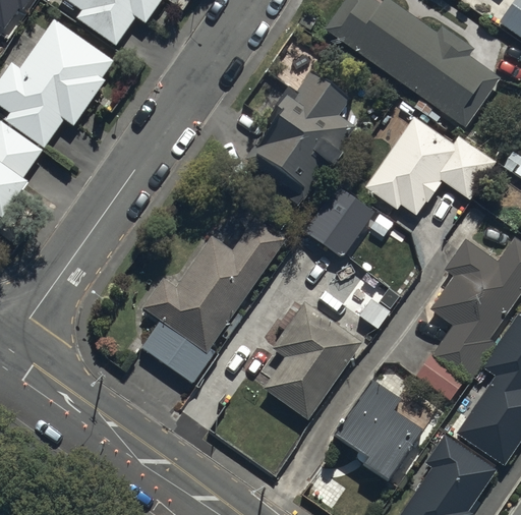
[(0,0),(0,23),(5,27),(25,0),(0,0)]
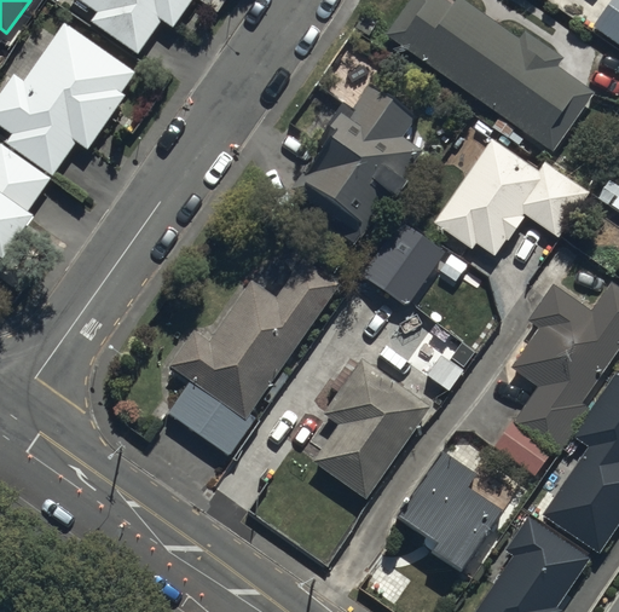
[(80,0),(150,51),(186,0),(80,0)]
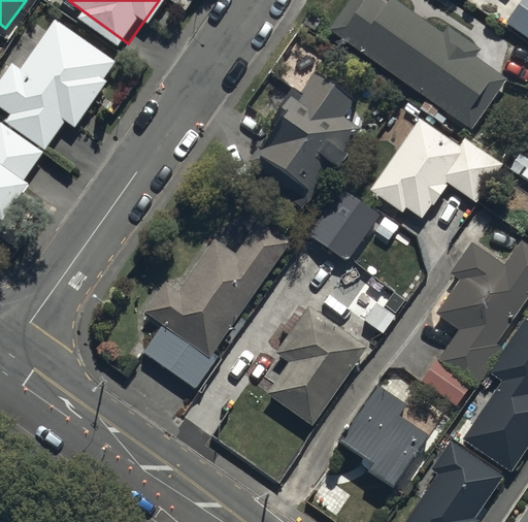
[(349,0),(328,30),(425,97),(419,106),(442,123),(446,117),(437,110),(439,107),(471,130),(506,79),(474,57),(481,49),(448,26),(442,35),(391,0),(389,0),(386,4),(380,0),(349,0)]
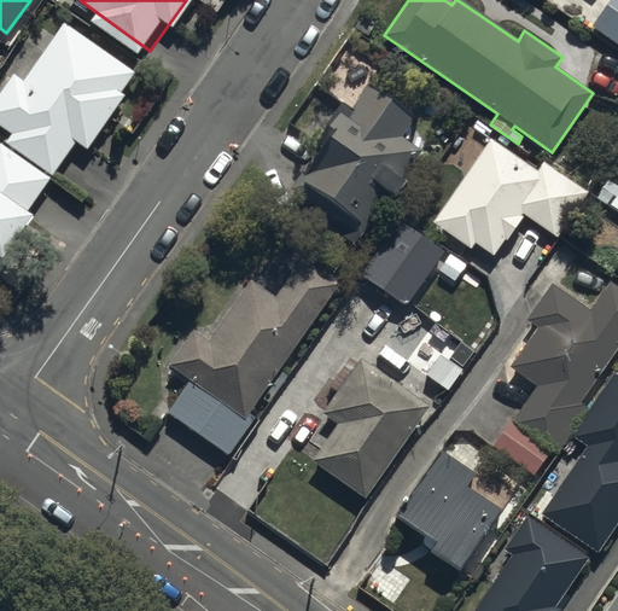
[(610,0),(592,27),(617,45),(617,0),(610,0)]
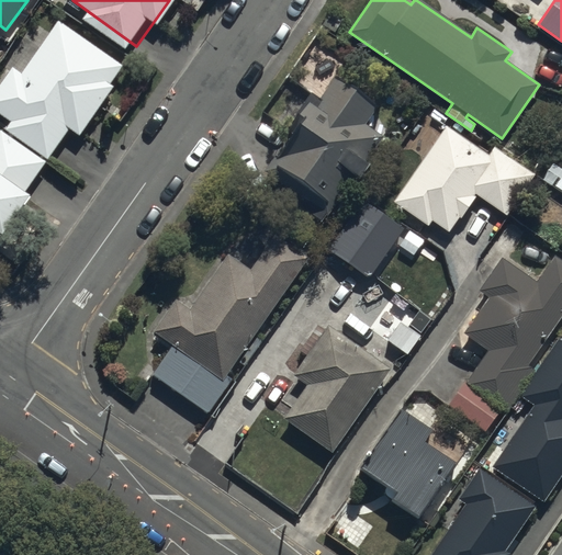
[(0,236),(3,239),(34,195),(24,190),(70,126),(81,134),(128,68),(57,18),(21,69),(14,65),(0,83),(0,110),(11,117),(0,133),(0,236)]
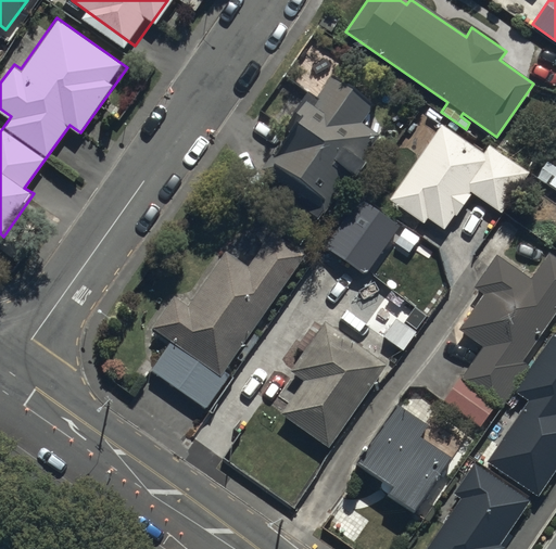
[(375,105),(331,75),(317,96),(308,90),(297,106),(301,110),(282,136),(286,138),(262,171),(283,187),(279,192),(315,217),(319,209),(325,213),(350,178),(355,181),(366,167),(361,163),(380,135),(363,123),(375,105)]
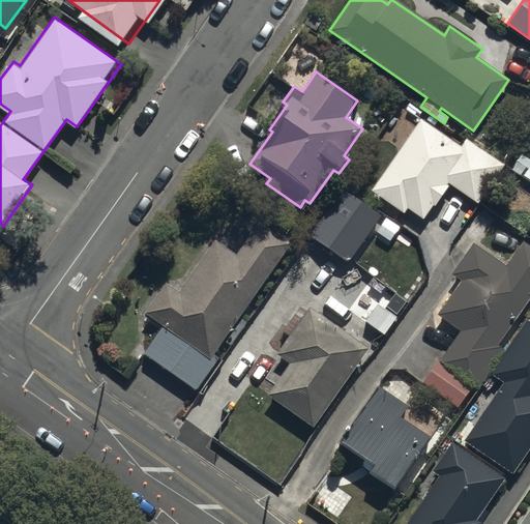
[(461,146),(420,118),(371,192),(404,214),(408,209),(423,220),(433,205),(435,206),(449,186),(479,206),(507,166),(466,138),(461,146)]
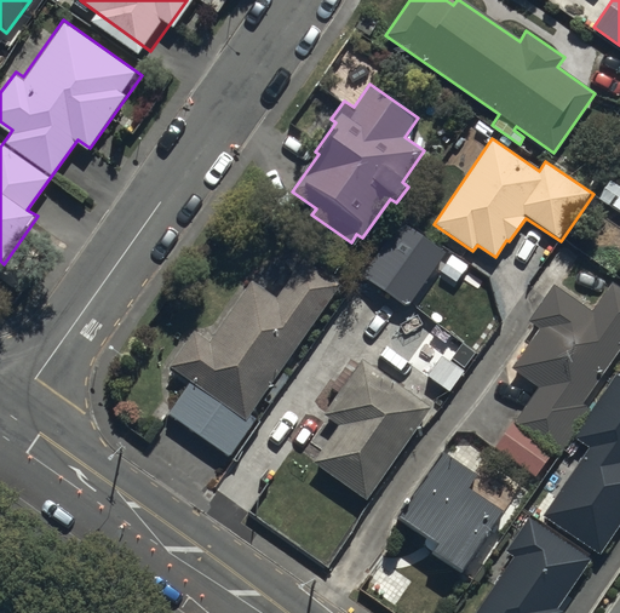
[(407,309),(446,253),(401,222),(362,278),(407,309)]
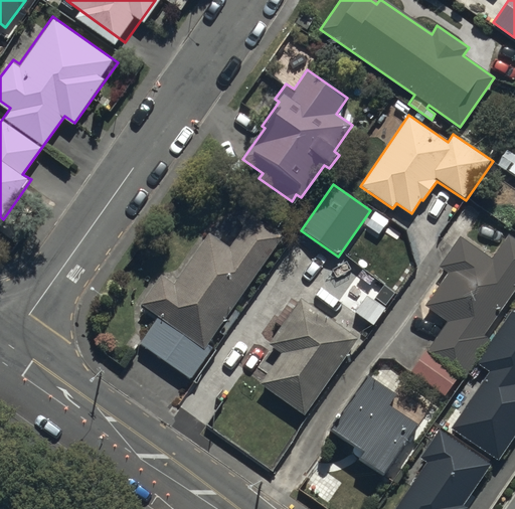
[(208,344),(281,237),(250,216),(228,247),(208,234),(174,284),(161,275),(140,305),(158,317),(139,344),(191,380),(213,348),(208,344)]
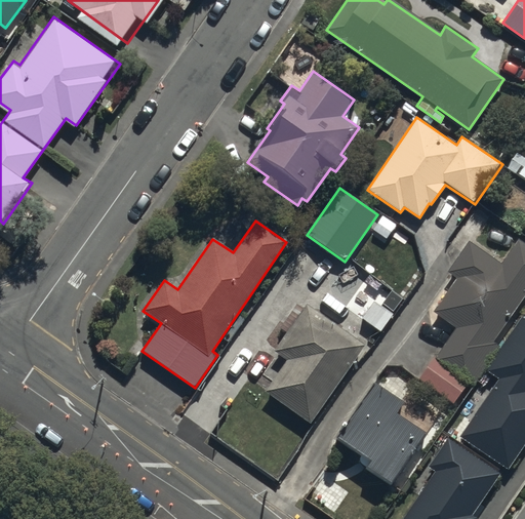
[(492,341),(524,293),(524,244),(520,240),(503,264),(471,241),(448,273),(455,277),(433,310),(456,326),(419,380),(454,404),(496,344),(492,341)]
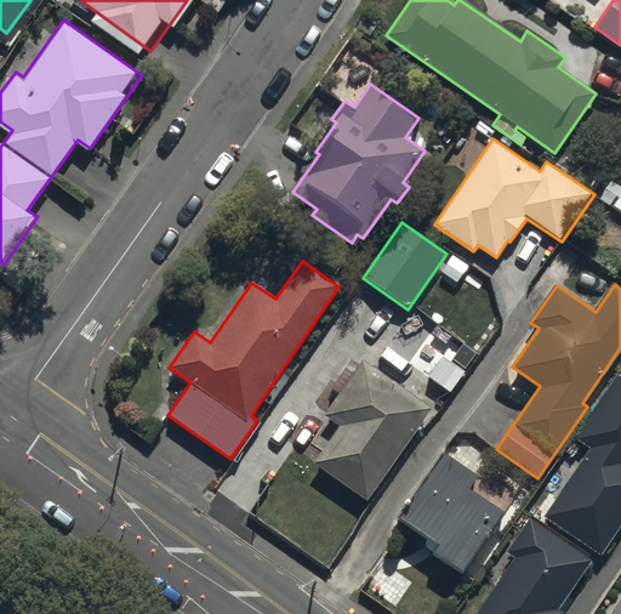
[(479,350),(443,325),(428,346),(443,357),(428,376),(450,391),(479,350)]
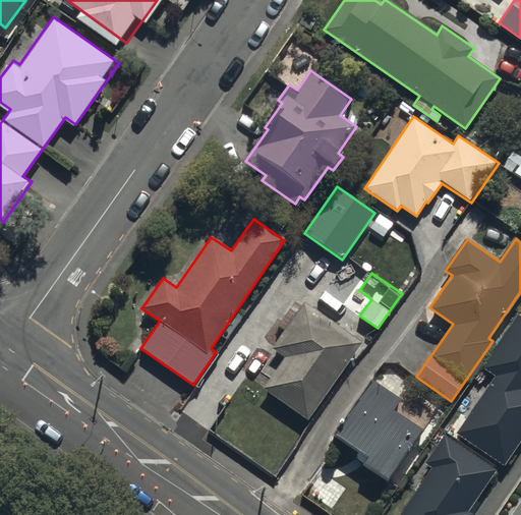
[(362,343),(304,302),(303,304),(295,299),(278,325),(285,330),(272,349),(283,357),(261,389),(308,421),(362,343)]
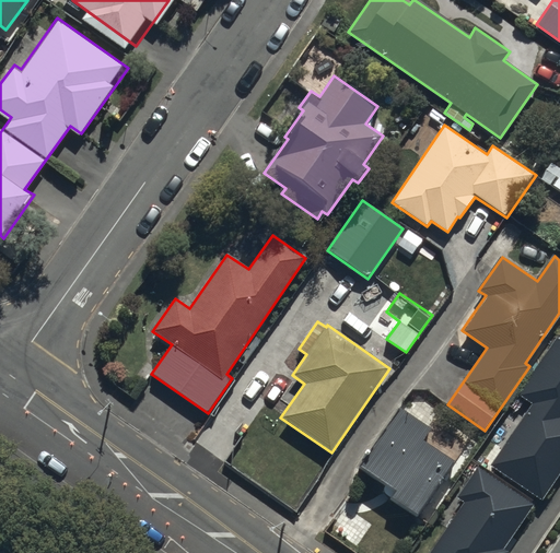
[(559,330),(559,329),(518,389),(531,398),(489,459),(543,495),(559,468),(559,330)]
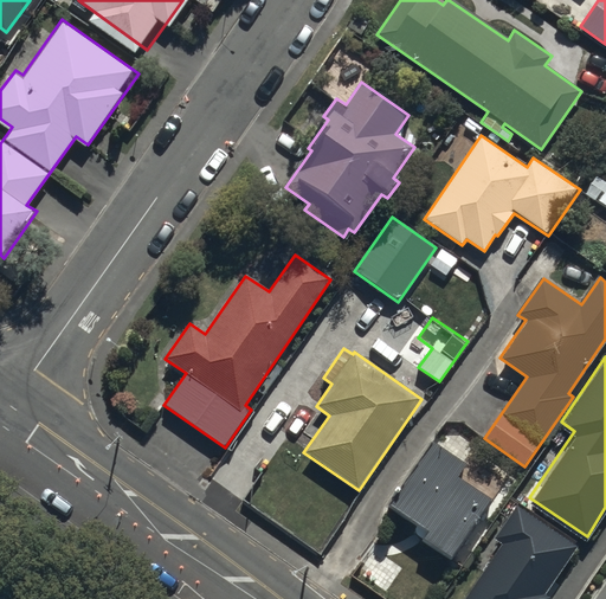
[(468,465),(432,443),(388,511),(426,535),(420,545),(452,565),(492,503),(457,480),(468,465)]
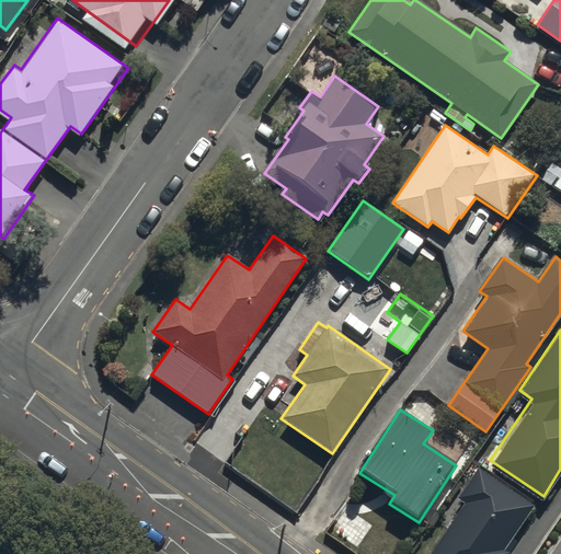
[(535,498),(479,461),(459,492),(466,495),(427,553),(504,553),(510,546),(505,543),(535,498)]
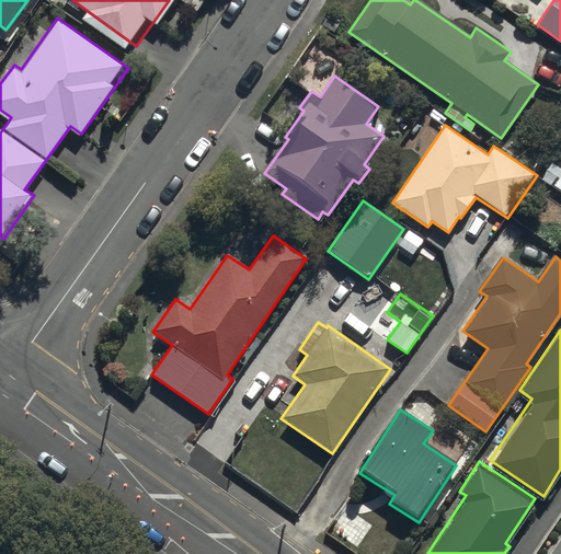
All buildings are outlined.
